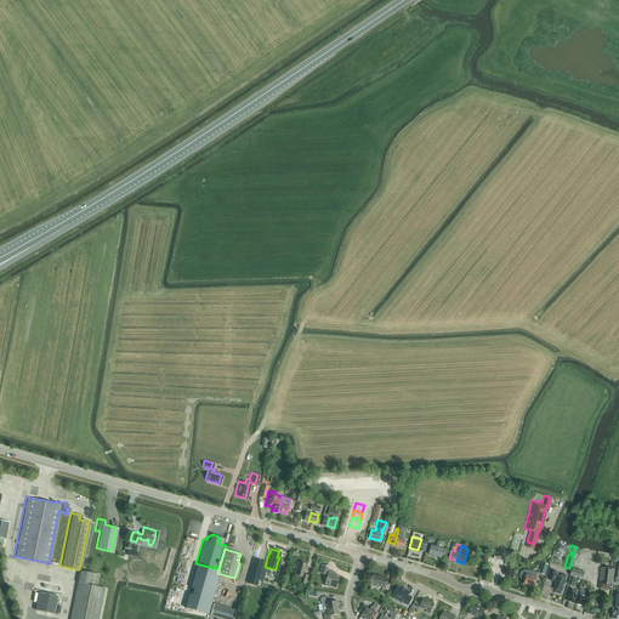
[(261,560),(251,557),(245,581),(255,584),(256,579),(260,580),(266,562),(260,560),(261,560)]
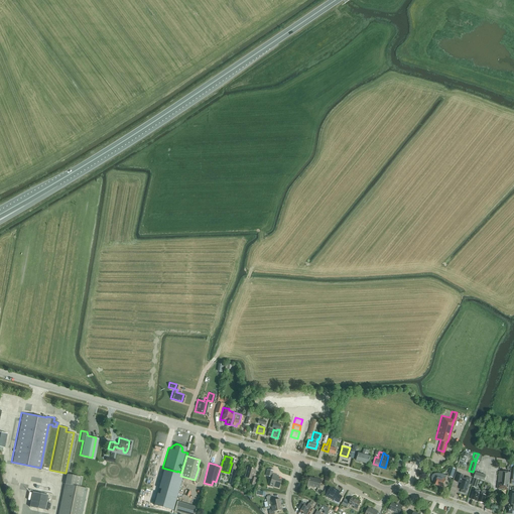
[(253,468),(245,466),(243,476),(248,477),(247,482),(252,484),(254,477),(251,476),(253,468)]
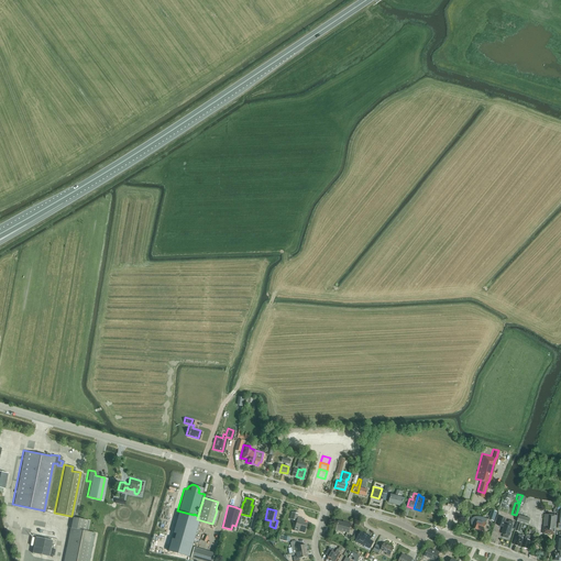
[(295,513),(289,510),(287,517),(295,519),(292,529),(295,530),(295,529),(303,530),(305,521),(300,520),(301,517),(296,516),(294,516),(295,513)]
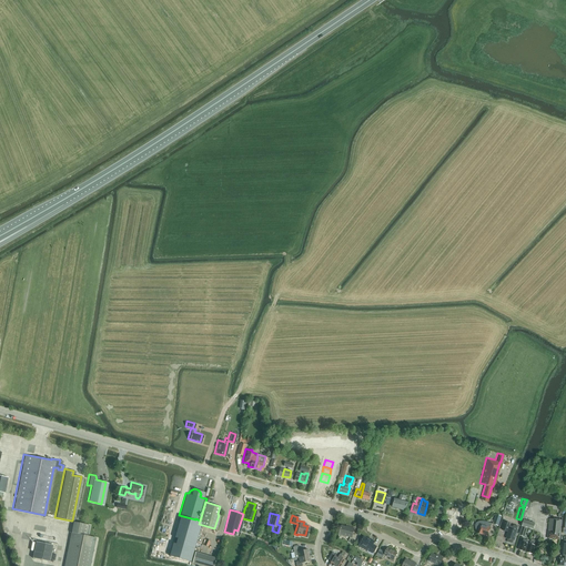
[(157,533),(168,535),(171,522),(167,521),(168,518),(160,517),(157,533)]
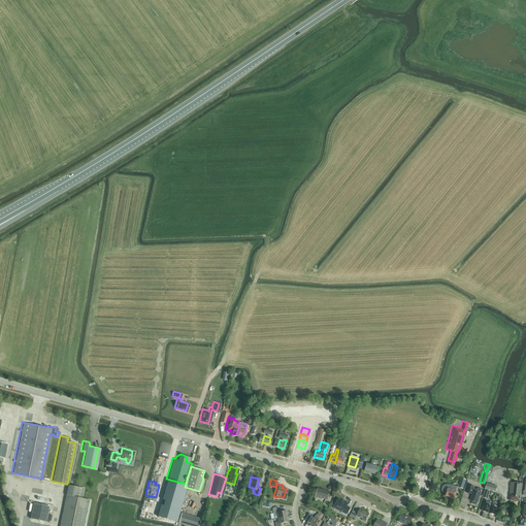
[(508,481),(506,498),(519,499),(521,482),(508,481)]
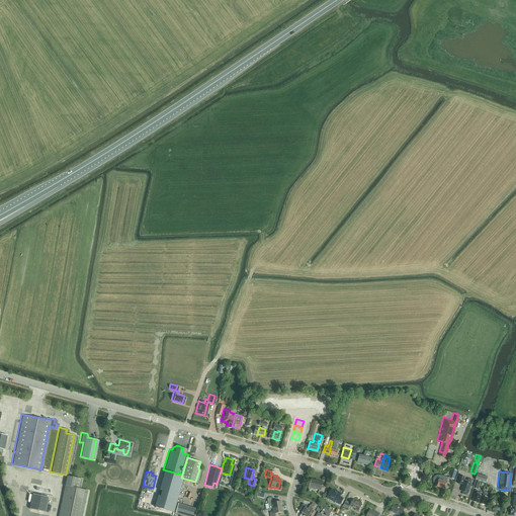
[(484,482),(486,476),(476,473),(474,479),(484,482)]
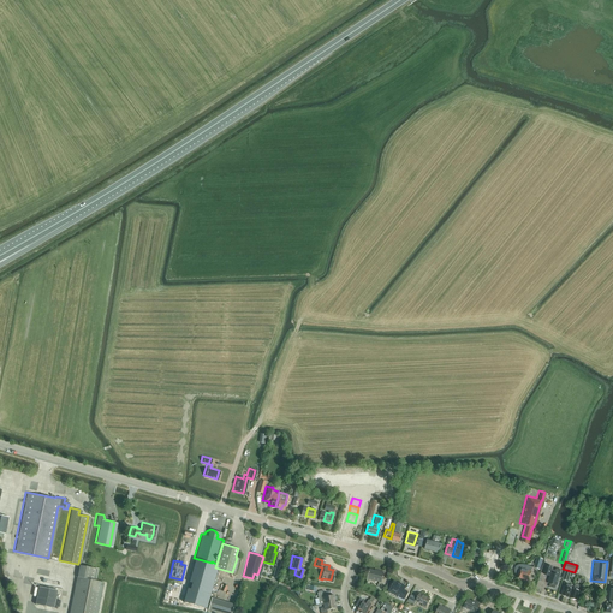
[(519,577),(525,578),(529,570),(530,565),(525,564),(523,564),(522,563),(521,563),(519,563),(518,563),(517,563),(516,564),(515,564),(515,565),(513,566),(513,567),(513,569),(513,570),(515,571),(516,573),(515,576),(519,577)]
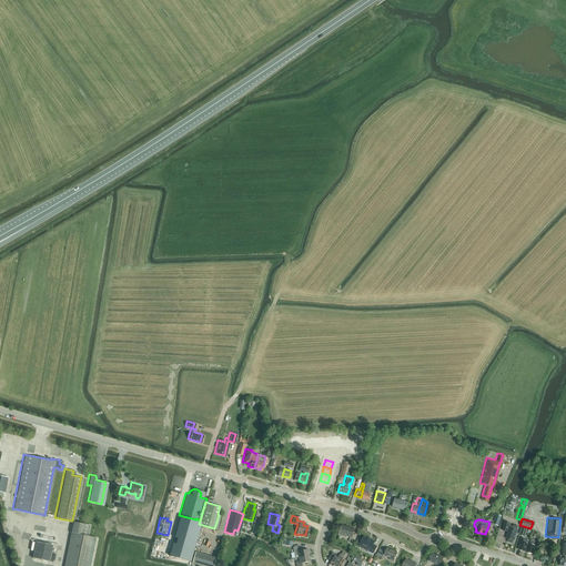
[(507,522),(502,519),(499,528),(505,529),(506,529),(504,536),(506,537),(505,541),(511,542),(512,538),(515,529),(514,529),(515,526),(515,525),(512,523),(511,525),(507,524),(507,522)]
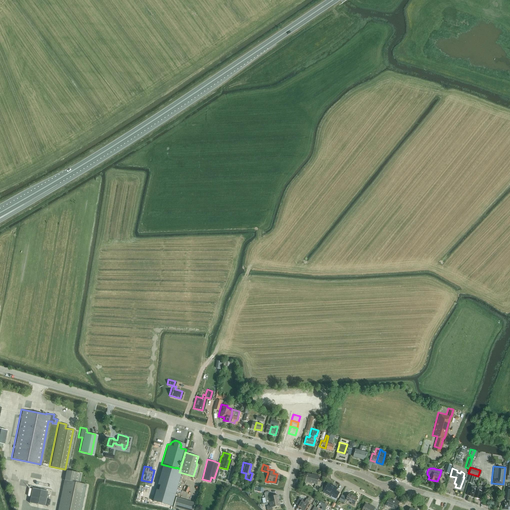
[(79,472),(65,469),(64,469),(55,509),(79,509),(84,483),(77,482),(79,472)]
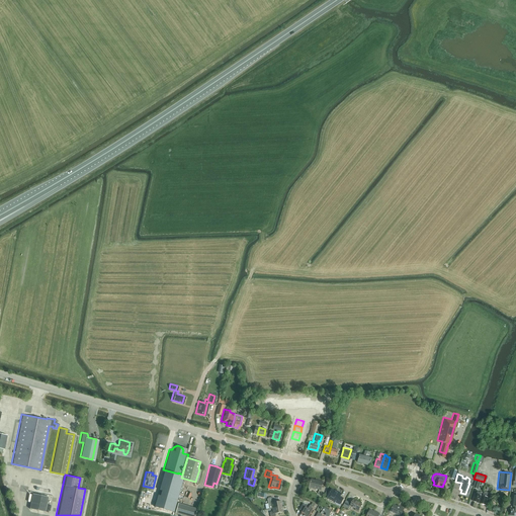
[(321,493),(323,487),(320,486),(321,480),(317,479),(316,480),(310,478),(307,485),(318,488),(317,492),(321,493)]
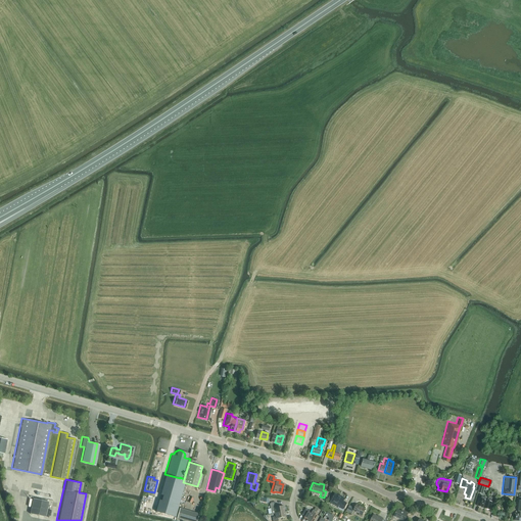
[(333,492),(329,499),(328,501),(336,506),(337,504),(342,507),(345,502),(341,500),(343,496),(339,494),(338,495),(333,492)]
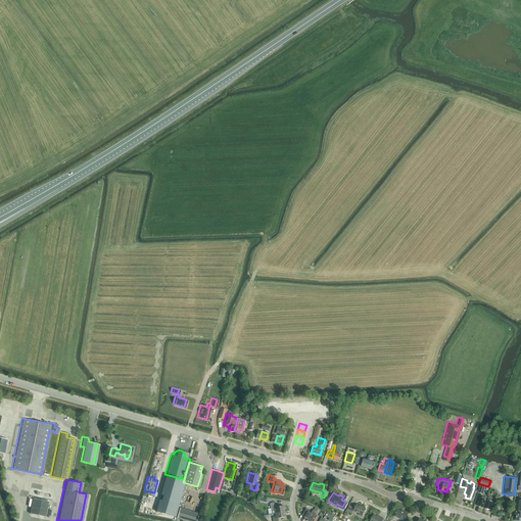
[(481,506),(484,495),(480,494),(479,498),(477,496),(475,504),(481,506)]
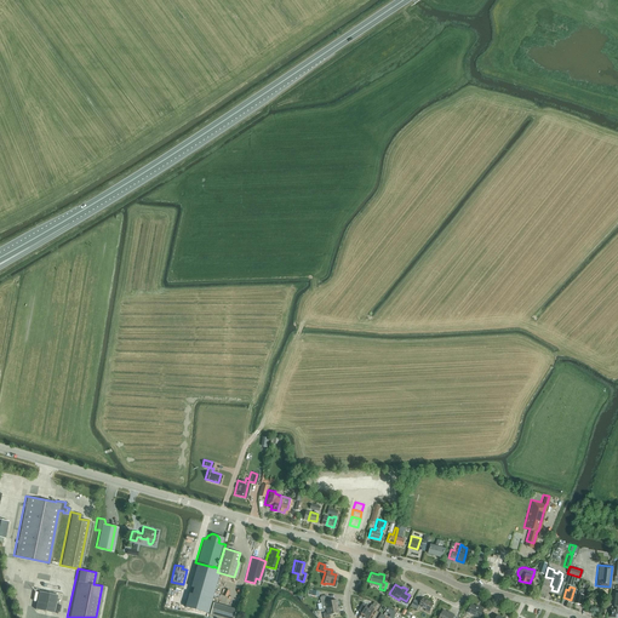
[(52,612),(56,594),(38,590),(34,608),(52,612)]
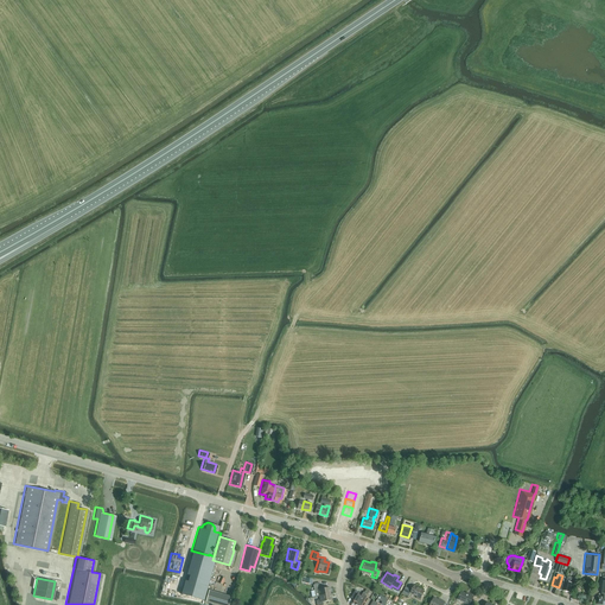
[(317,594),(328,592),(326,586),(318,587),(317,583),(311,584),(311,585),(312,591),(313,594),(317,594)]
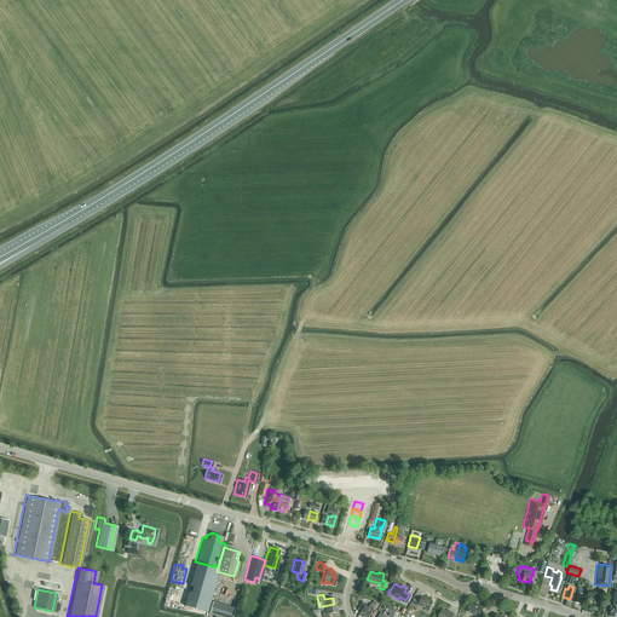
[(417,600),(414,598),(411,597),(408,603),(414,606),(416,603),(424,606),(422,607),(426,610),(431,601),(420,595),(417,600)]
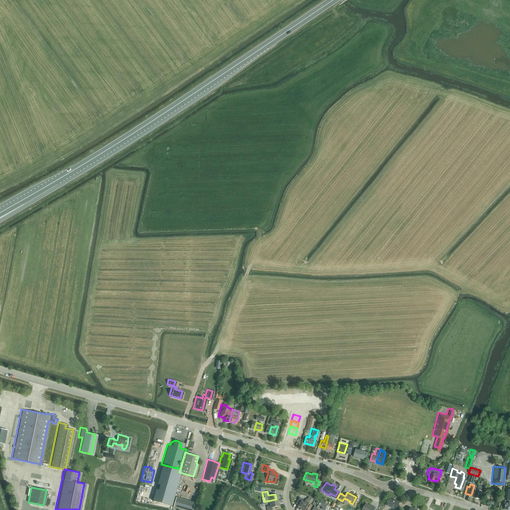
[(190,509),(193,502),(174,496),(171,506),(186,509),(190,509)]
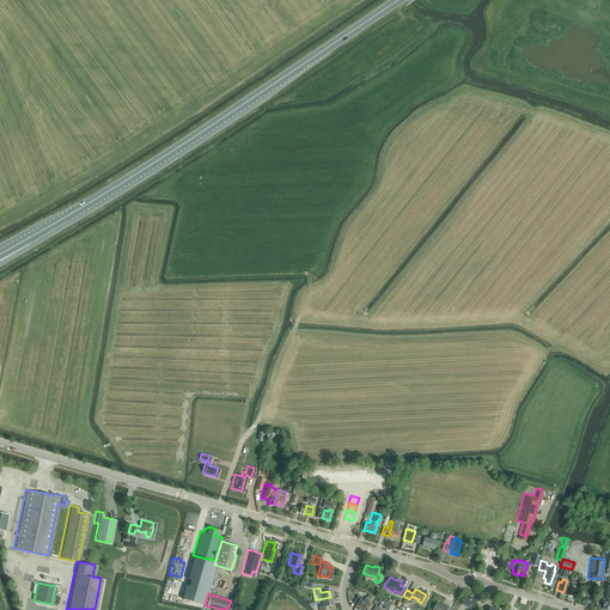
[(360,596),(353,607),(359,609),(365,598),(367,597),(365,596),(364,595),(363,597),(360,596)]
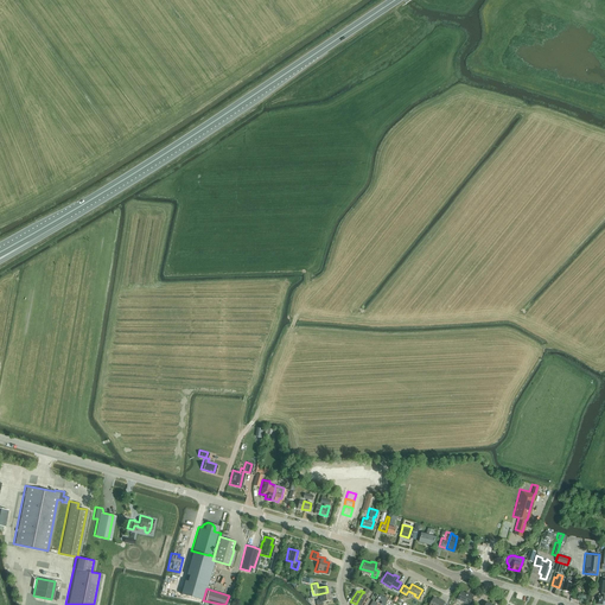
[(467,603),(471,594),(466,592),(466,593),(459,590),(456,597),(467,603)]
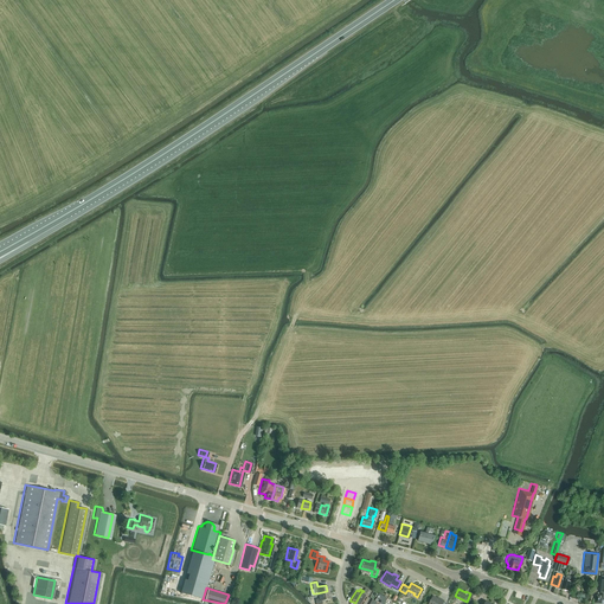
[(328,597),(327,591),(316,593),(317,597),(313,598),(314,603),(320,603),(320,599),(328,597)]
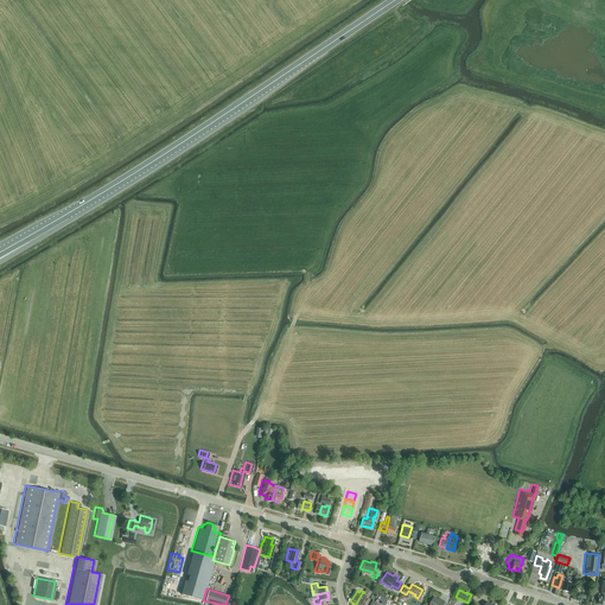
[(600,592),(599,592),(599,594),(596,594),(594,603),(604,603),(604,592),(600,592)]
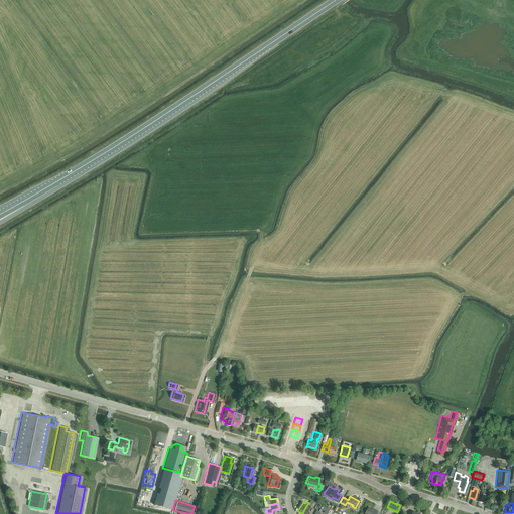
[(302,513),(303,513),(308,513),(312,507),(308,504),(307,504),(302,513)]
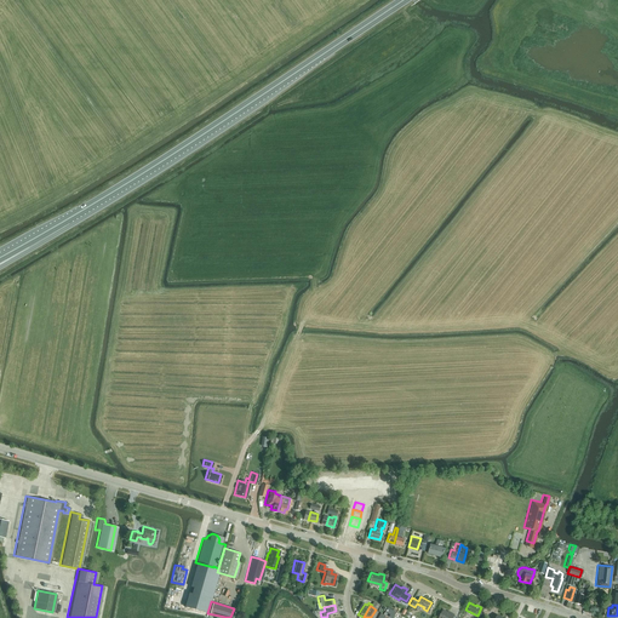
[(394,611),(385,606),(383,610),(388,613),(388,614),(390,617),(394,611)]
